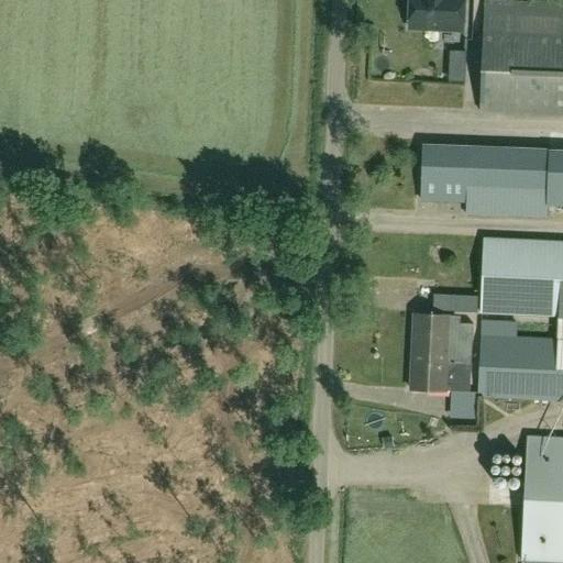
[(410,0),(409,28),(463,30),(463,0),(410,0)]
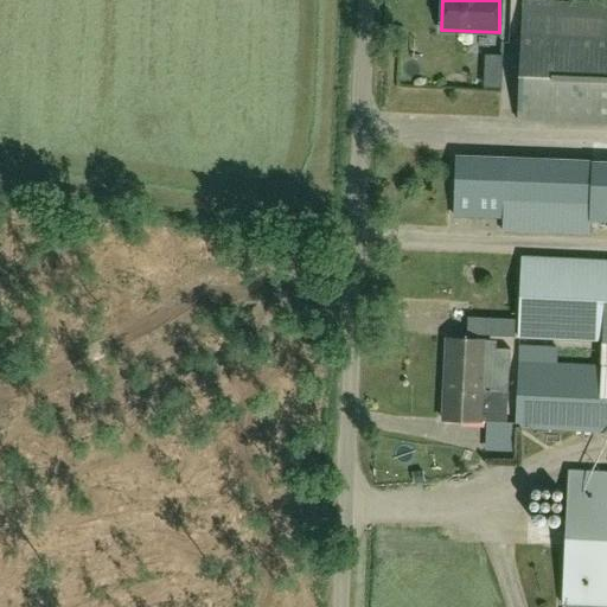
[(606,123),(606,2),(549,0),(522,0),(517,120),(606,123)]
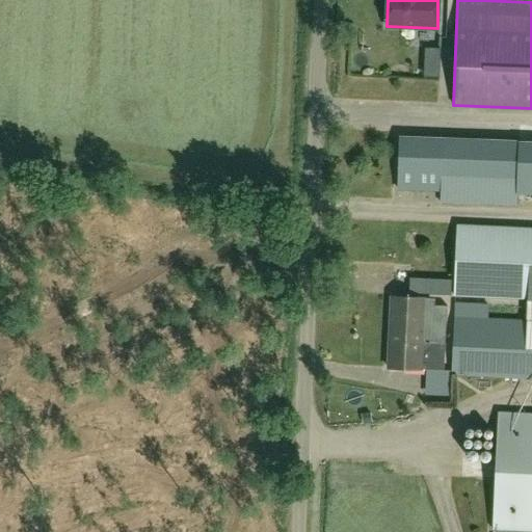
[(517,206),(520,140),(399,135),(396,191),(440,191),(439,203),(517,206)]
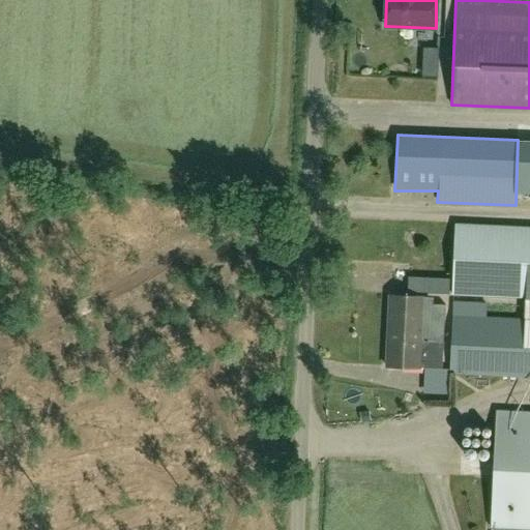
[(529,228),(457,226),(453,293),(526,297),(525,321),(477,319),(478,302),(453,301),(450,373),(529,376),(529,228)]
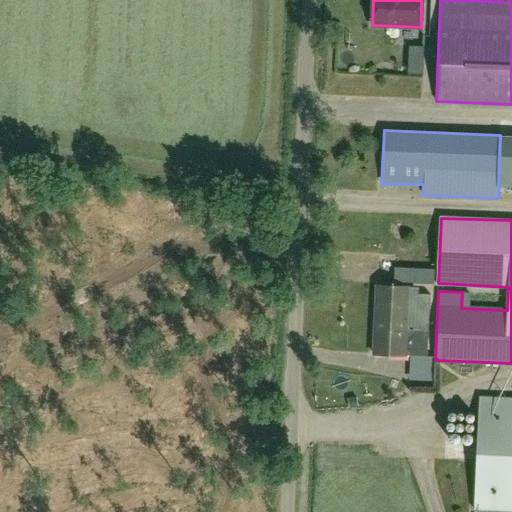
[(434,284),(435,268),(394,266),(392,282),(434,284)]
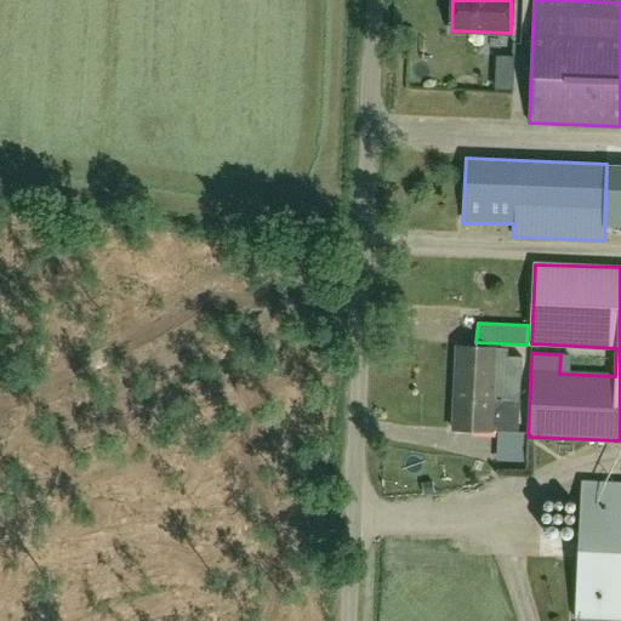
[(501,368),(501,348),(457,346),(454,429),(493,431),(519,432),(520,400),(494,399),(495,368),(501,368)]
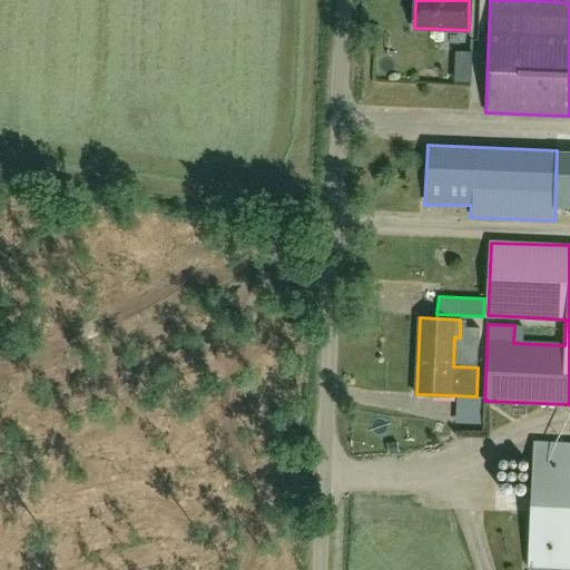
[(569,569),(569,443),(534,442),(528,568),(569,569)]
